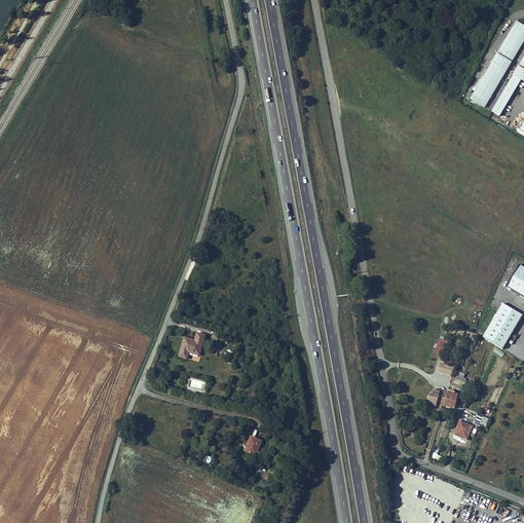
[(523,39),(523,20),(518,15),(498,49),(513,59),(523,39)]
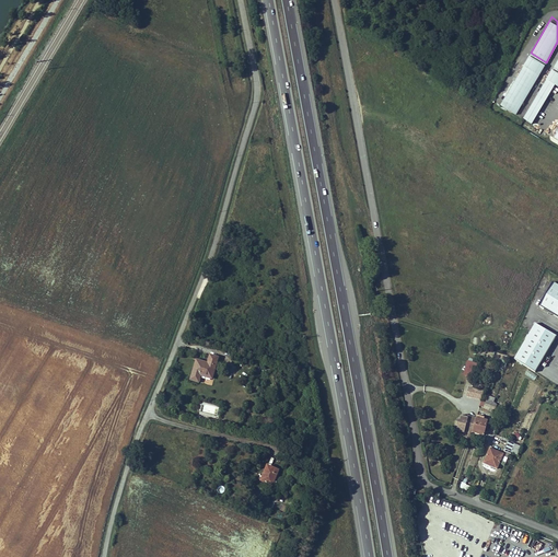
[(542,70),(526,61),(503,101),(519,109),(542,70)]
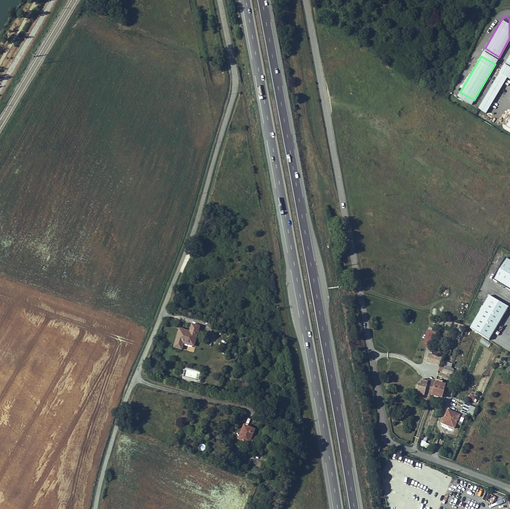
[(509,73),(502,68),(480,104),(488,109),(509,73)]
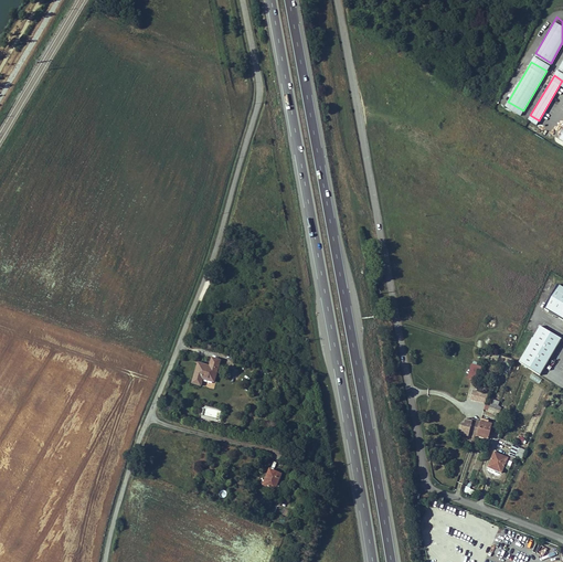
[(562,286),(553,281),(539,305),(562,318),(562,286)]
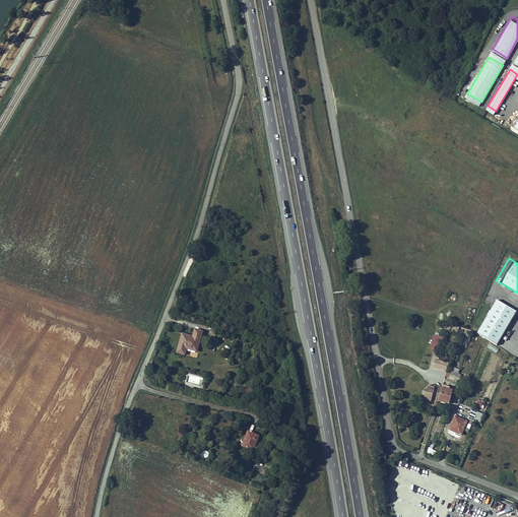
[(496,299),(475,330),(495,343),(515,311),(496,299)]
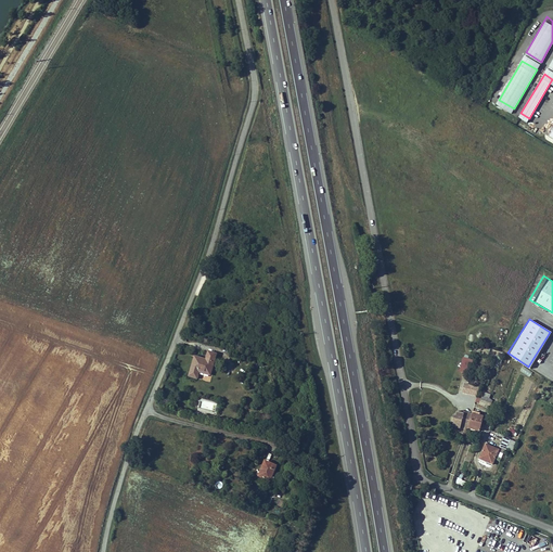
[(196,369),(207,372),(214,351),(206,349),(203,357),(192,354),(187,373),(194,375),(196,369)]
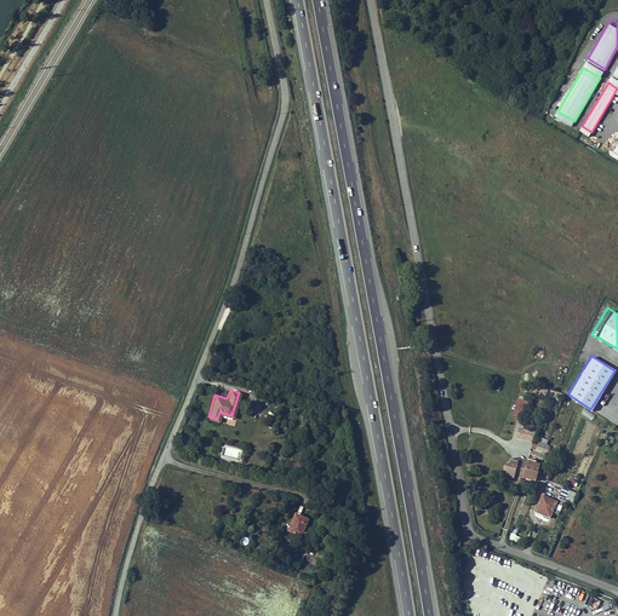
[(514,395),(510,410),(521,413),(525,398),(514,395)]
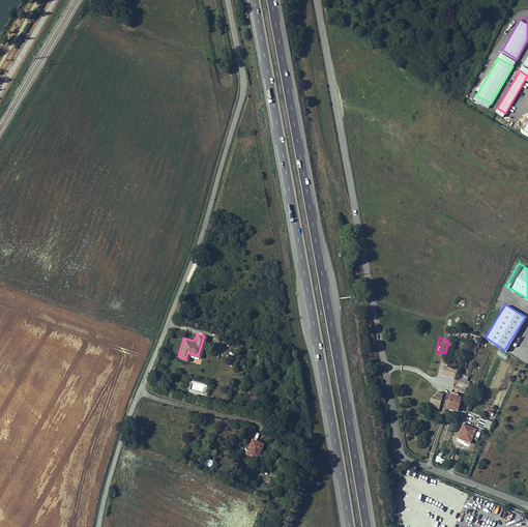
[(504,356),(506,352),(498,347),(496,350),(504,356)]
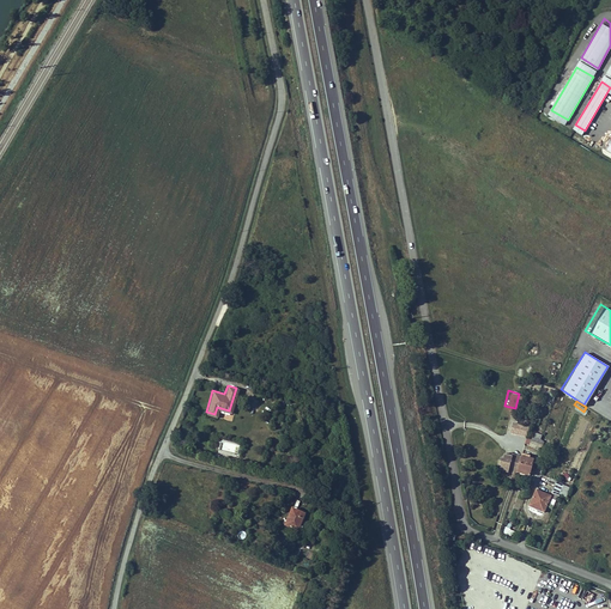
[(509,420),(508,431),(525,433),(526,422),(509,420)]
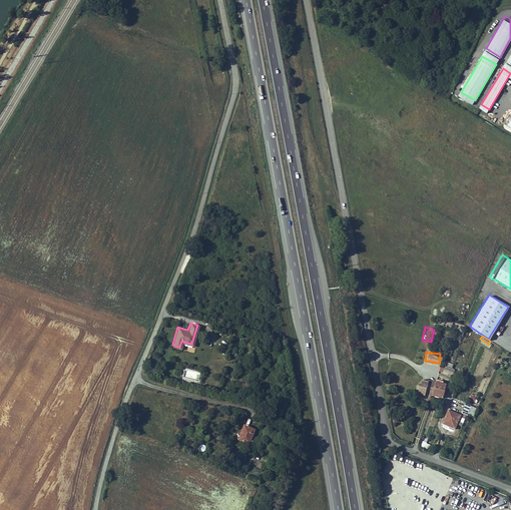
[(449,366),(444,364),(441,370),(450,374),(450,376),(453,378),(457,369),(449,366)]
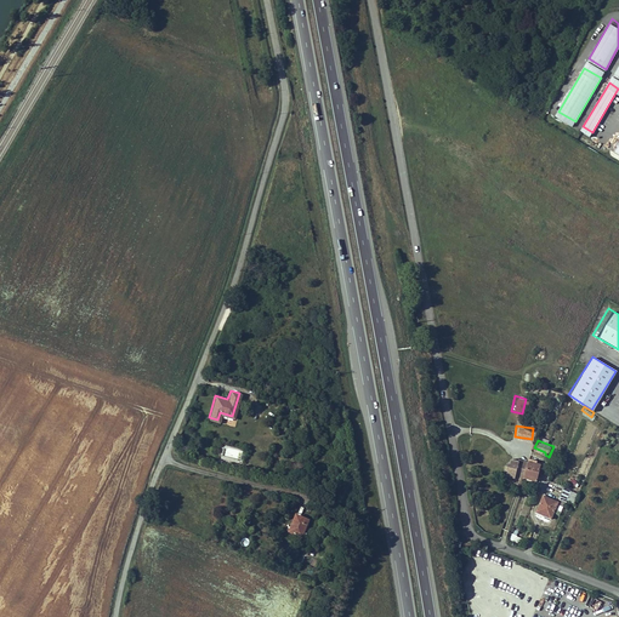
[(517,483),(520,484),(522,476),(526,461),(520,458),(518,461),(516,461),(507,458),(506,463),(504,462),(501,468),(504,468),(503,473),(504,474),(512,475),(512,473),(520,475),(517,483)]
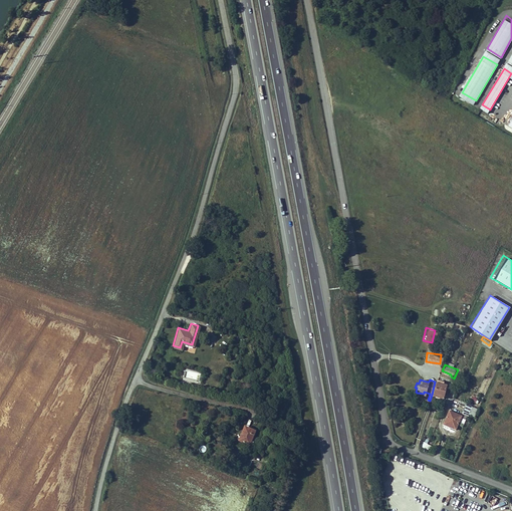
[(445,384),(442,382),(438,381),(435,381),(432,395),(442,397),(443,393),(444,388),(445,384)]
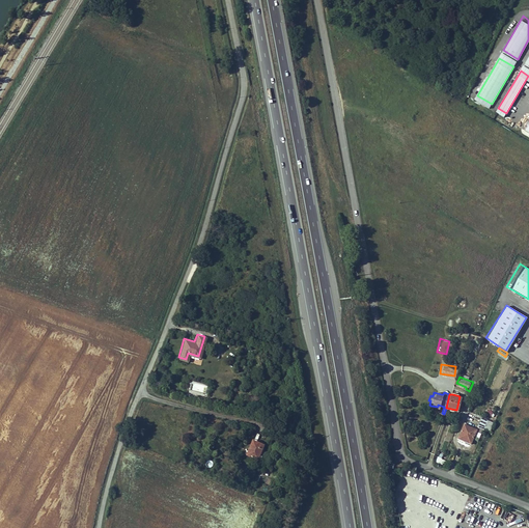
[(486,418),(480,415),(478,418),(475,424),(482,427),(482,425),(486,418)]
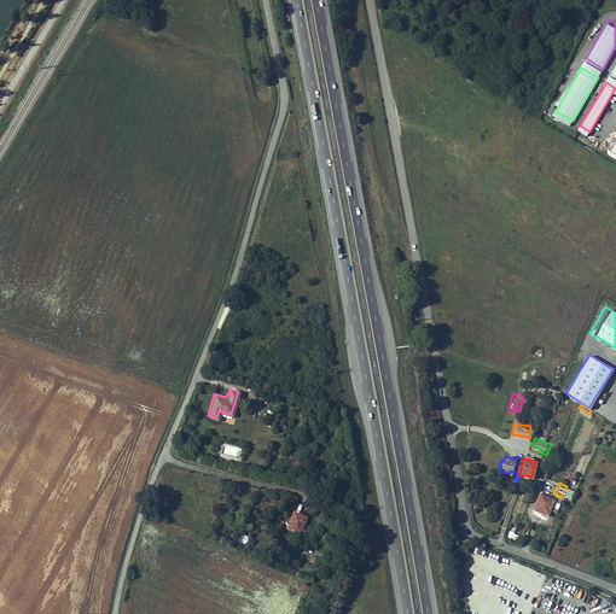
[(567,486),(562,495),(568,498),(573,489),(567,486)]
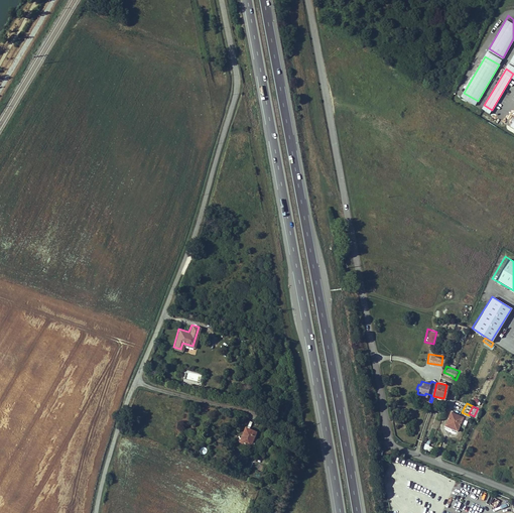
[(444,420),(451,423),(450,426),(455,428),(461,415),(452,411),(452,410),(450,409),(444,420)]
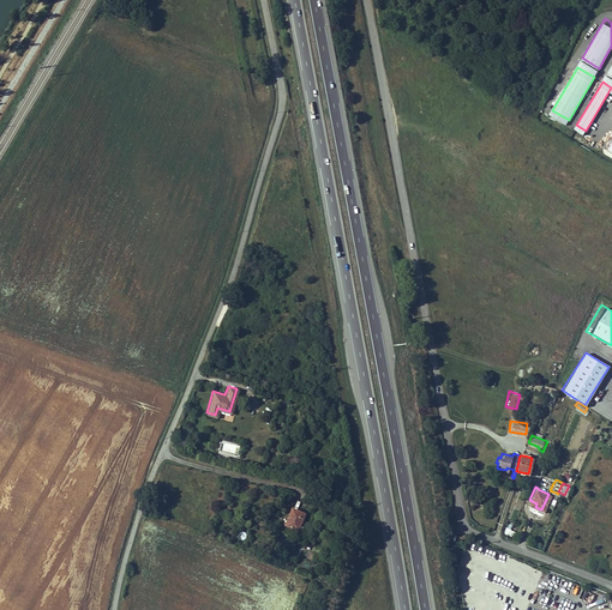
[(303,512),(291,507),(283,524),(295,529),(303,512)]
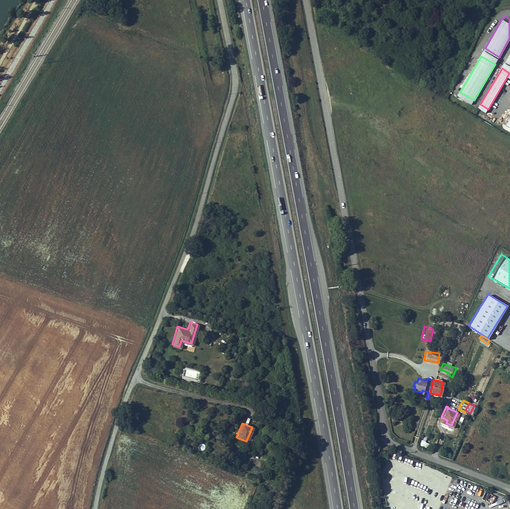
[(419,437),(417,443),(424,445),(426,440),(419,437)]
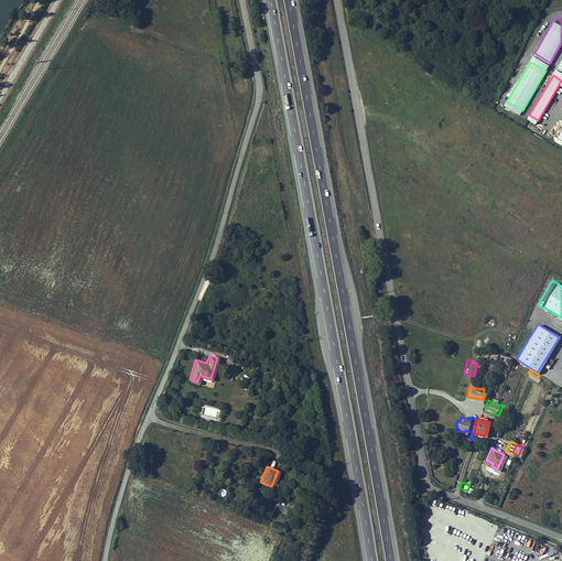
[(249,496),(258,499),(259,497),(261,493),(262,489),(255,486),(249,496)]
